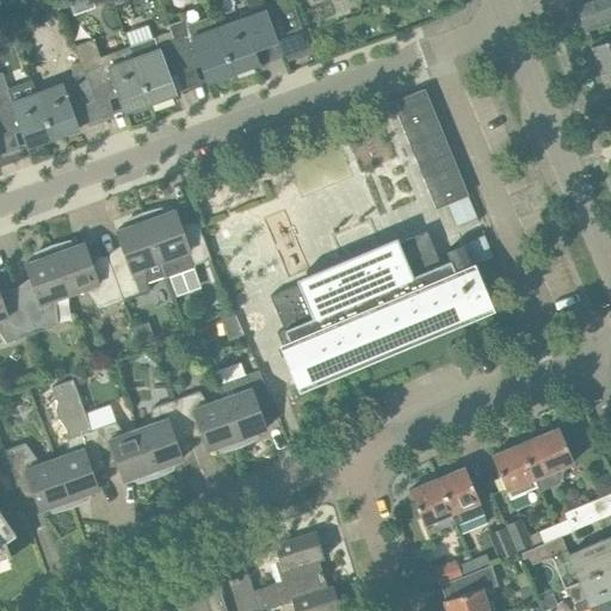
[(216,25),(233,73),(258,63),(253,50),(277,41),(269,19),(266,11),(264,5),(264,2),(263,4),(261,0),(245,0),(248,8),(238,12),(240,17),(216,25)]
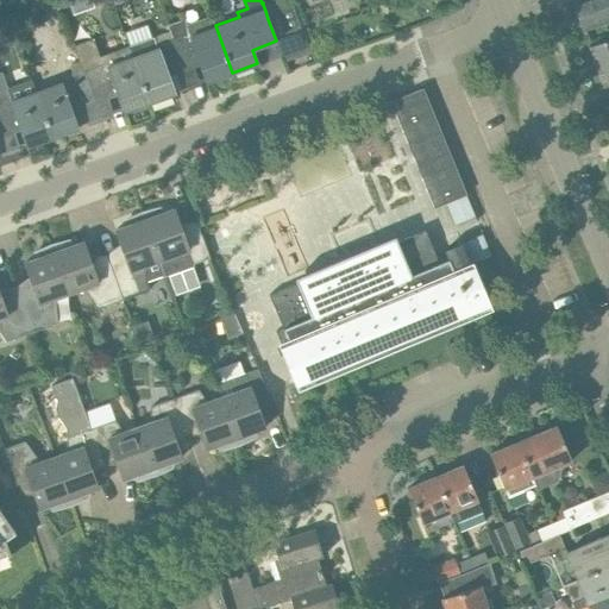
[(281,0),(277,0),(263,5),(265,11),(268,19),(284,8),(281,0)]
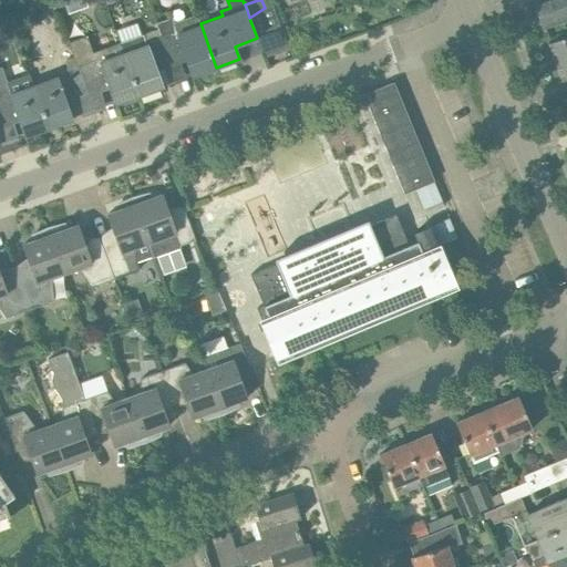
[(566,0),(537,0),(533,2),(543,29),(566,19),(566,0)]
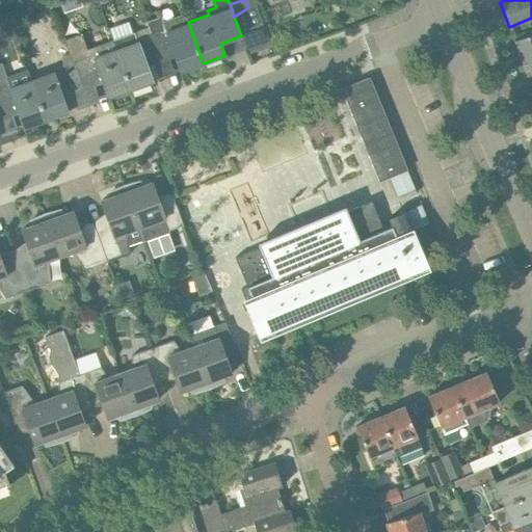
[(148,22),(160,58),(173,53),(180,72),(203,63),(188,22),(187,23),(184,14),(162,22),(161,18),(148,22)]
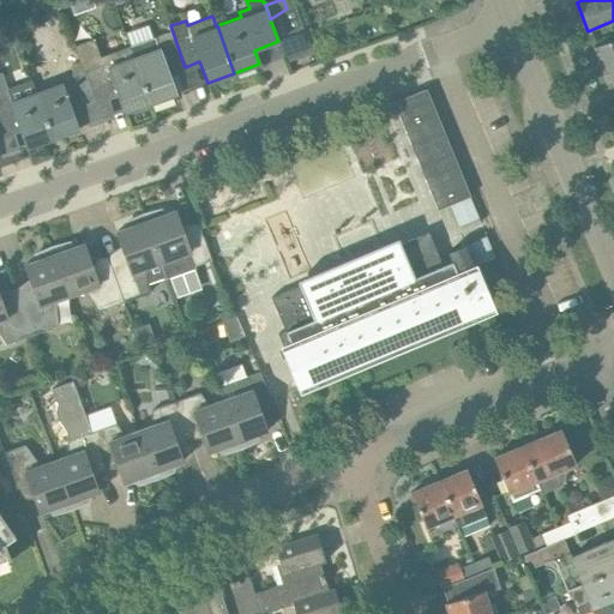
[(185,67),(170,25),(169,25),(173,36),(156,42),(155,37),(131,44),(150,103),(176,94),(168,73),(185,67)]
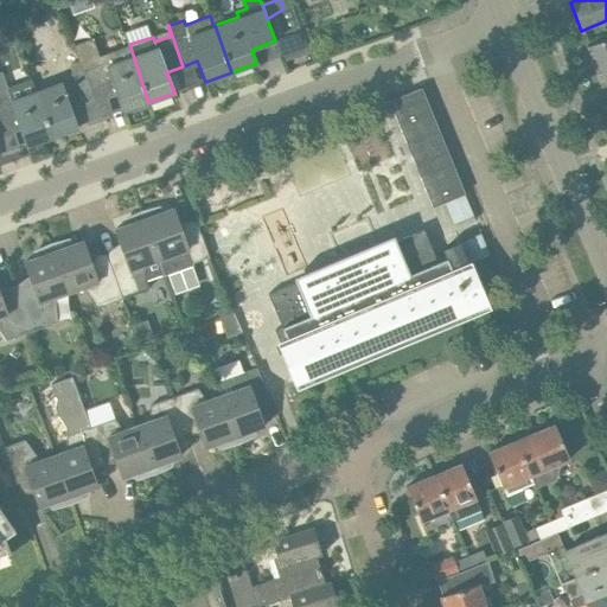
[(75,46),(83,69),(93,98),(115,90),(122,112),(148,102),(129,44),(98,55),(94,39),(75,46)]
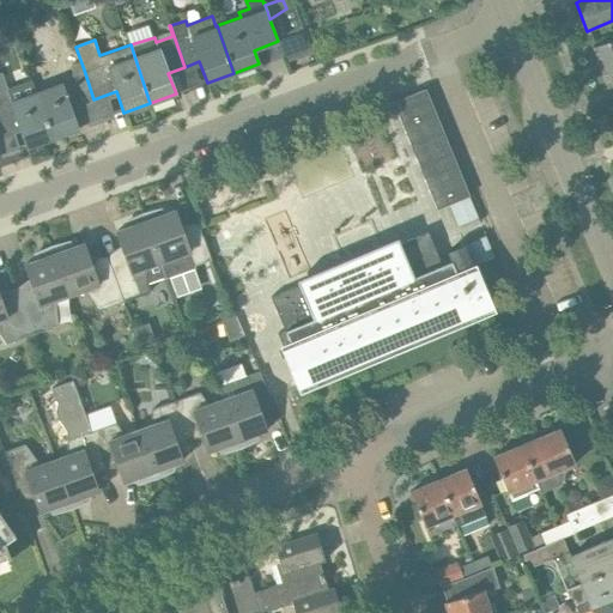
[(612,40),(593,47),(608,87),(612,85),(612,40)]
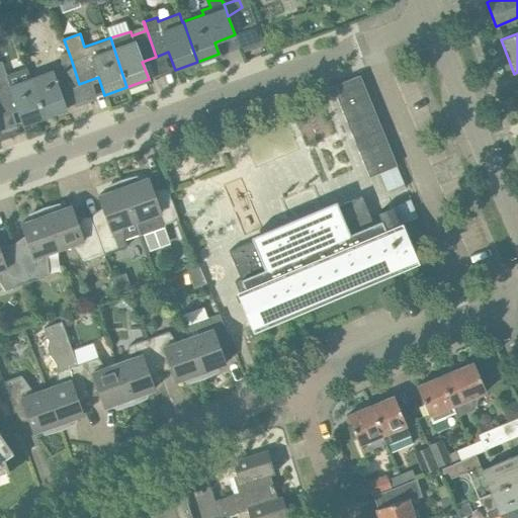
[(71,59),(50,67),(51,70),(30,77),(44,117),(66,109),(60,91),(79,84),(71,59)]
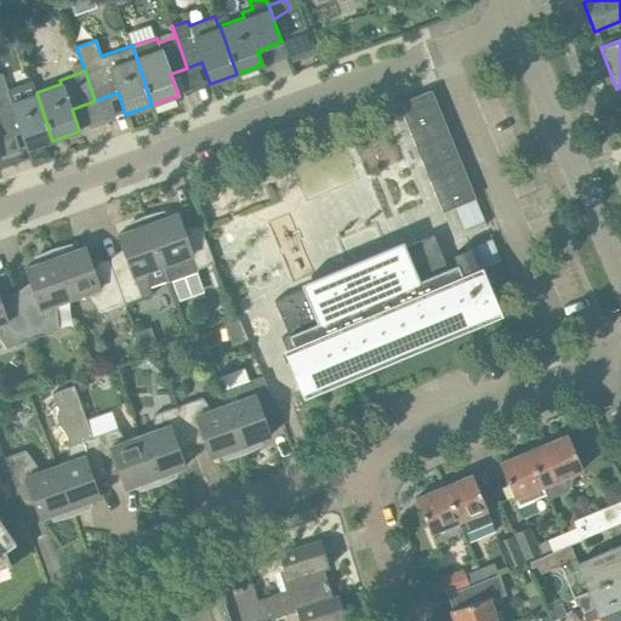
[(0,73),(0,124),(4,134),(18,129),(27,149),(52,141),(36,92),(32,81),(9,90),(3,73),(0,73)]
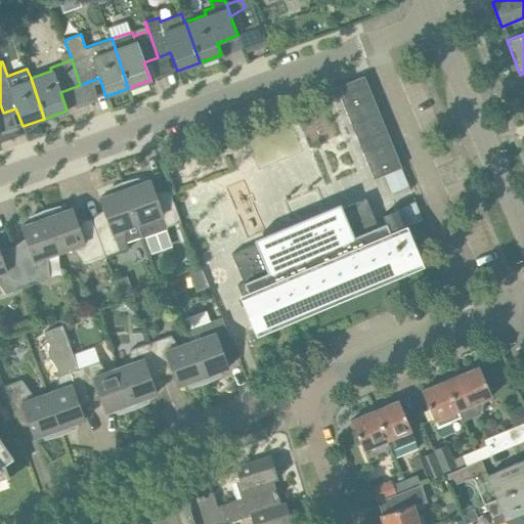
[(401,167),(362,76),(335,88),(374,179),(383,175),(390,193),(408,186),(401,167)]
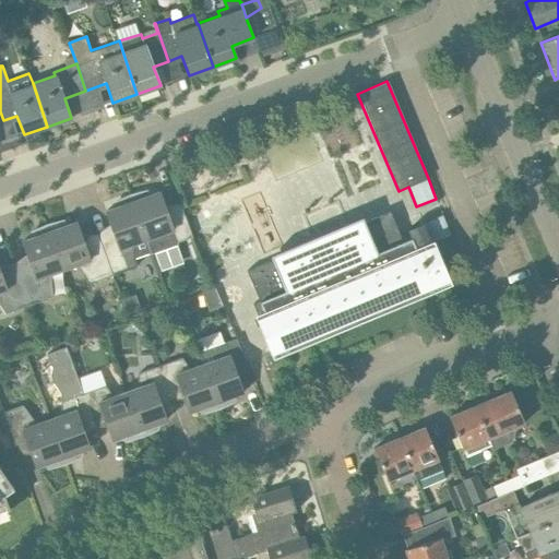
[(152,253),(154,252),(159,266),(181,259),(176,242),(193,237),(191,232),(183,212),(168,217),(159,192),(150,195),(146,191),(131,197),(146,239),(152,253)]
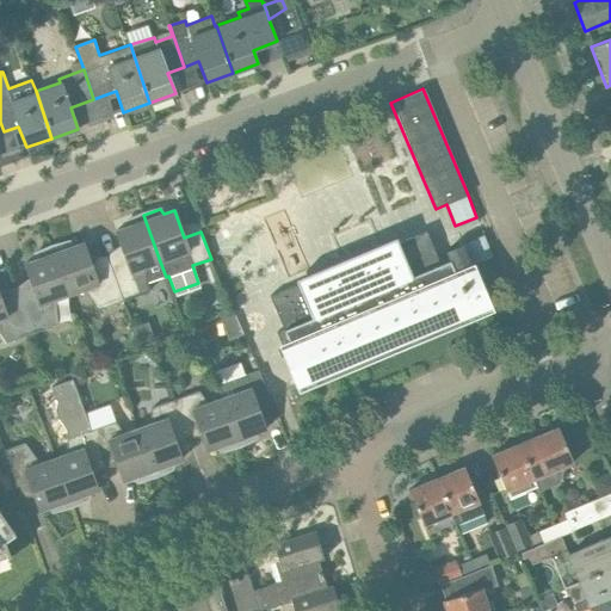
[(160,261),(143,215),(127,221),(127,227),(116,230),(125,258),(110,264),(123,301),(149,291),(147,266),(160,261)]
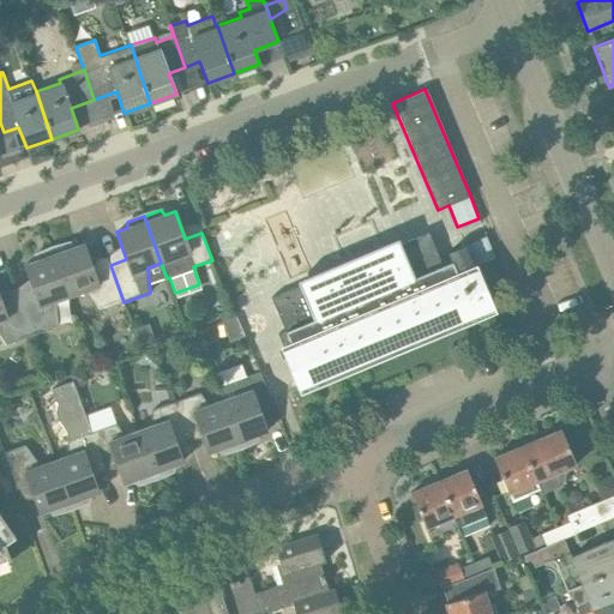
[(443,265),(428,232),(271,298),(286,331),(277,333),(283,348),(301,392),(476,319),(480,326),(495,320),(492,313),(494,312),(465,245),(447,252),(452,262),(443,265)]
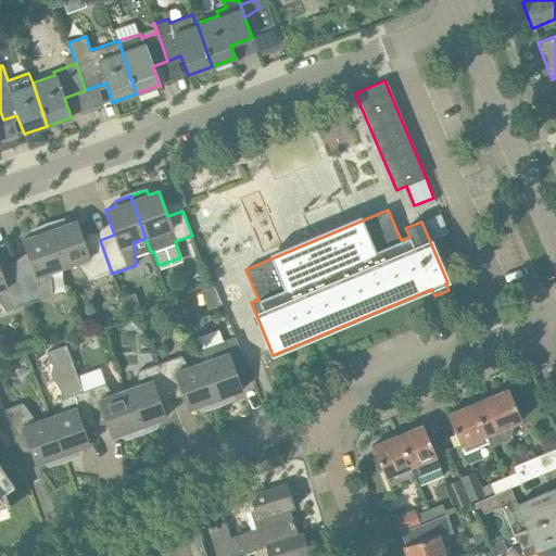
[(88,282),(112,274),(100,240),(85,245),(75,220),(66,224),(63,220),(48,226),(63,268),(75,264),(88,282)]
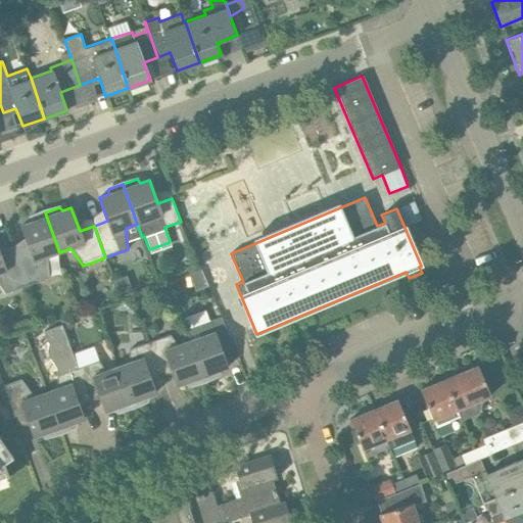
[(59,252),(45,212),(30,218),(31,223),(21,226),(30,249),(15,254),(27,285),(49,278),(47,256),(59,252)]
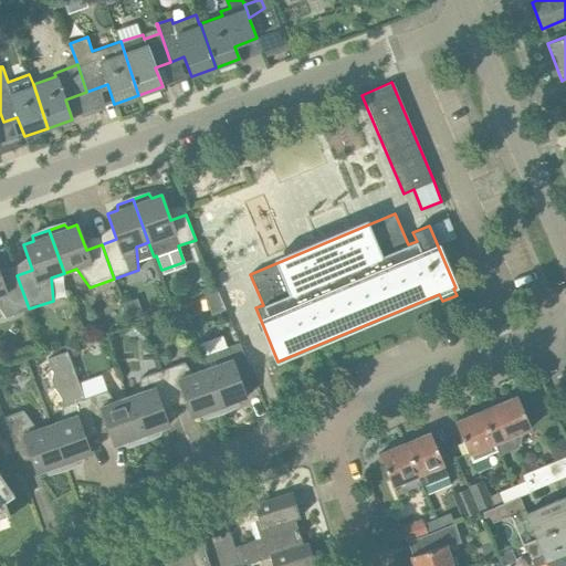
[(0,310),(6,317),(29,308),(17,275),(2,281),(0,275),(0,310)]
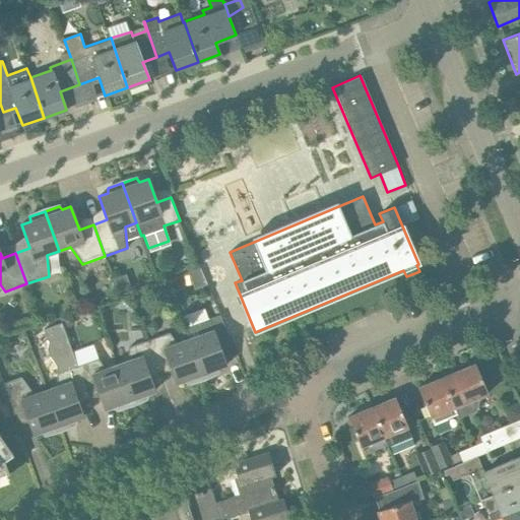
[(188,338),(196,361),(202,379),(217,374),(216,369),(225,366),(217,342),(228,338),(228,339),(229,338),(219,315),(199,322),(200,334),(188,338)]
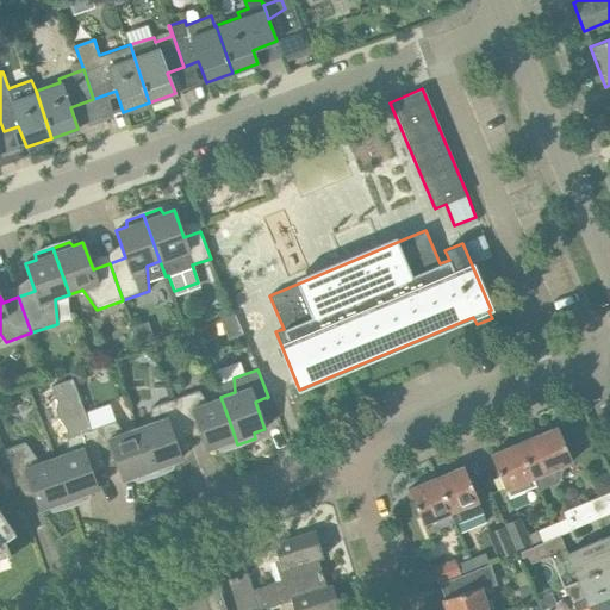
[(83,385),(86,379),(83,372),(73,375),(76,387),(83,385)]
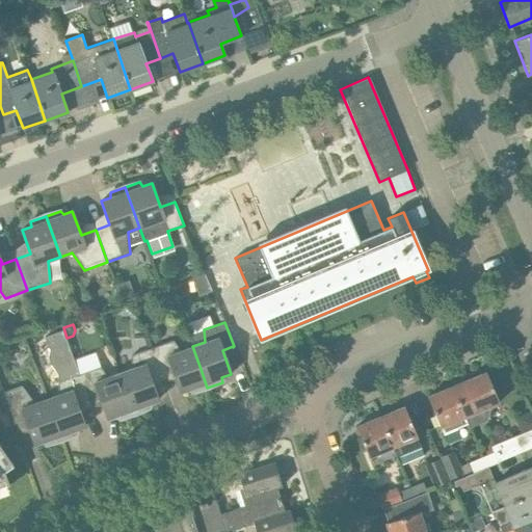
[(157,328),(149,335),(155,343),(159,340),(161,334),(157,328)]
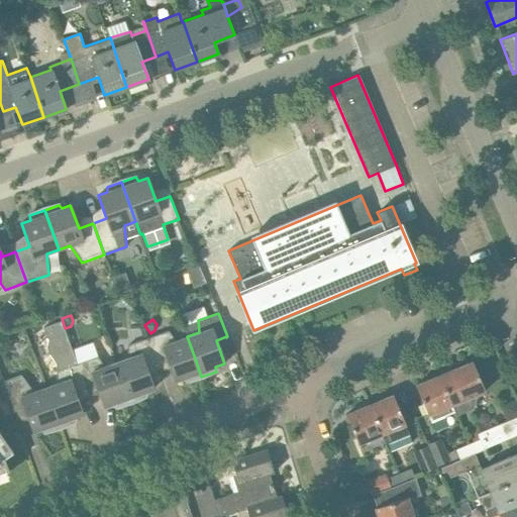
[(85,388),(62,320),(43,327),(59,371),(56,371),(57,384),(45,388),(60,427),(74,422),(74,418),(83,414),(74,391),(85,388)]
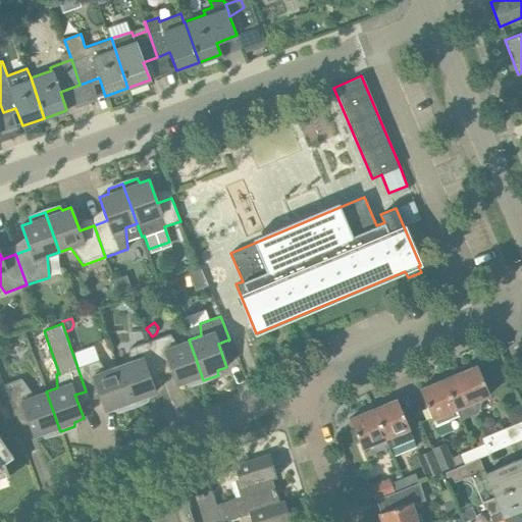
[(62,323),(86,392),(97,387),(105,411),(114,407),(117,411),(132,406),(117,366),(105,370),(98,360),(77,367),(62,323)]
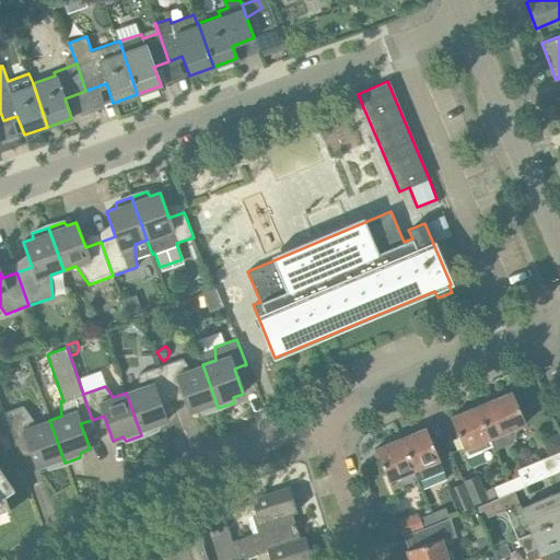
[(218,408),(211,388),(202,364),(190,370),(183,358),(160,366),(170,392),(181,387),(190,412),(199,409),(202,413),(218,408)]
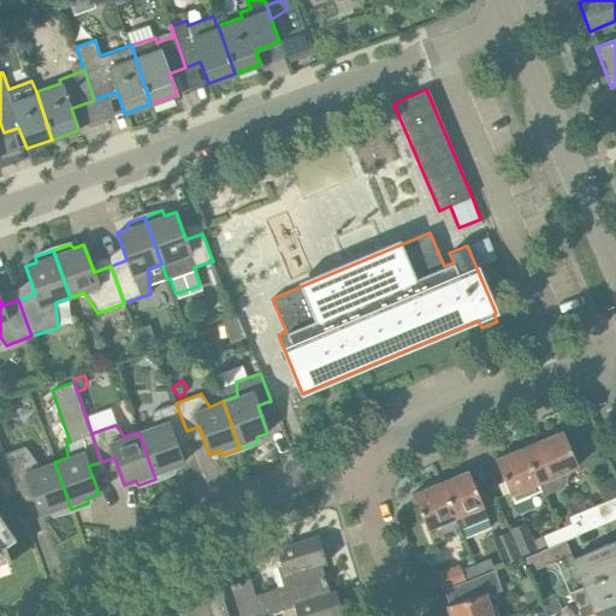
[(153,427),(138,432),(155,479),(173,473),(172,467),(183,463),(173,436),(187,431),(176,403),(152,412),(153,427)]
